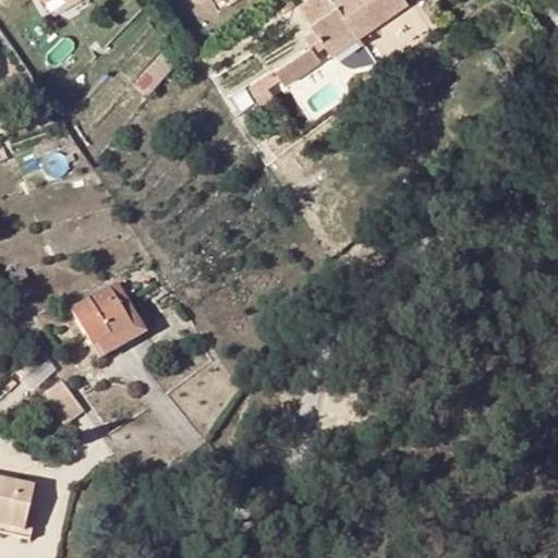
[(368,29),(390,14),(387,9),(399,0),(308,0),(301,7),(327,45),(352,27),(355,32),(365,25),(368,29)]
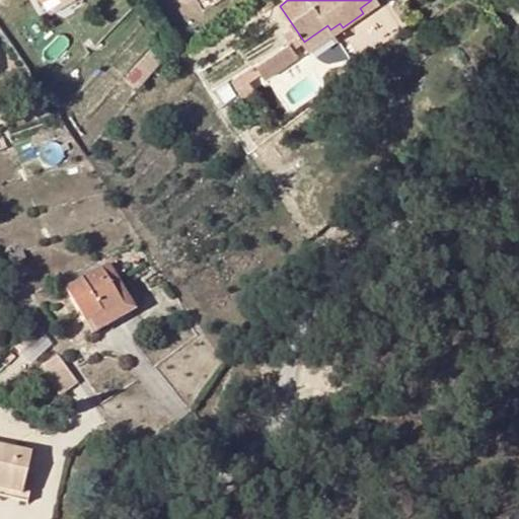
[(371,0),(360,8),(363,13),(381,2),(379,0),(371,0)]
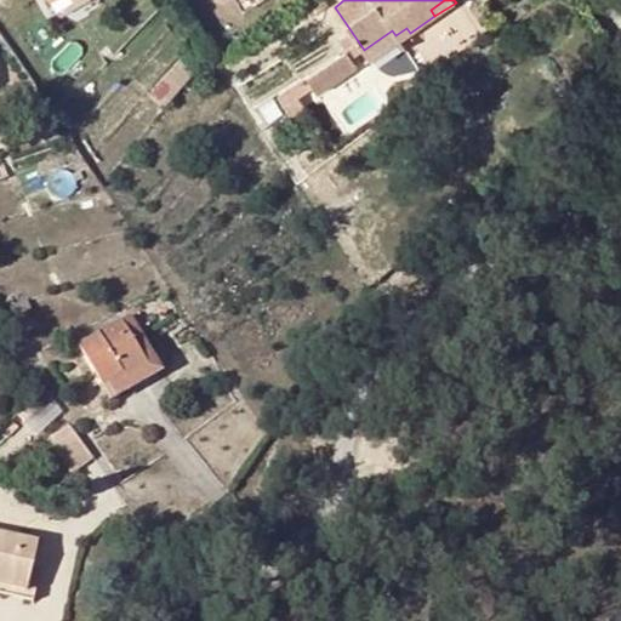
[(392,30),(364,50),(370,60),(410,33),(406,28),(396,35),(392,30)]
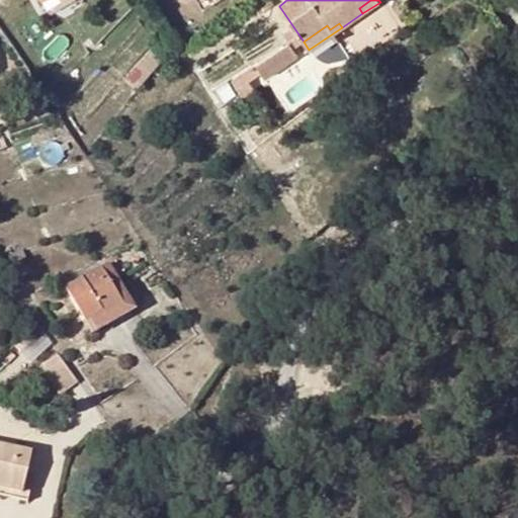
[(267,78),(300,58),(291,44),(258,64),(267,78)]
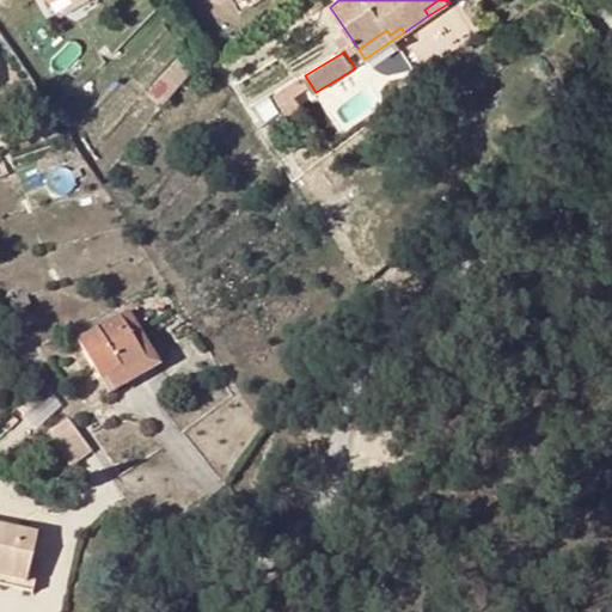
[(130,311),(121,317),(147,361),(123,377),(120,369),(102,379),(110,393),(160,363),(130,311)]
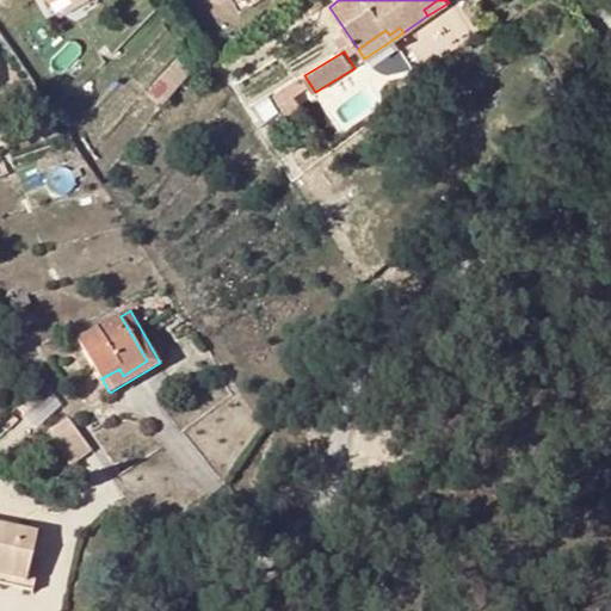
[(147,360),(121,316),(78,340),(102,378),(119,369),(123,376),(147,360)]
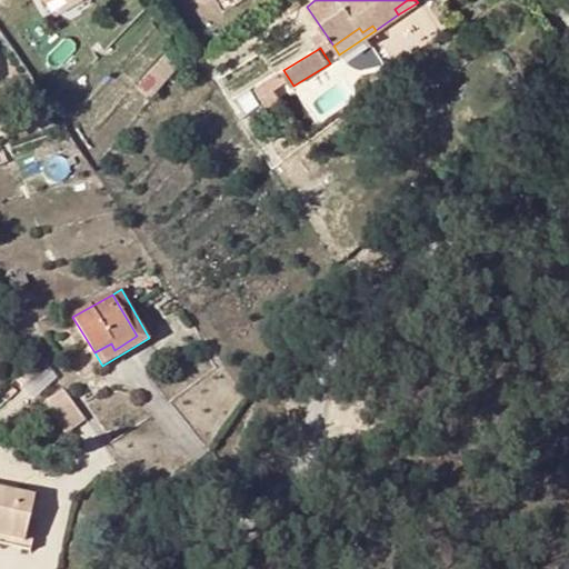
[(69,432),(86,420),(63,389),(47,401),(69,432)]
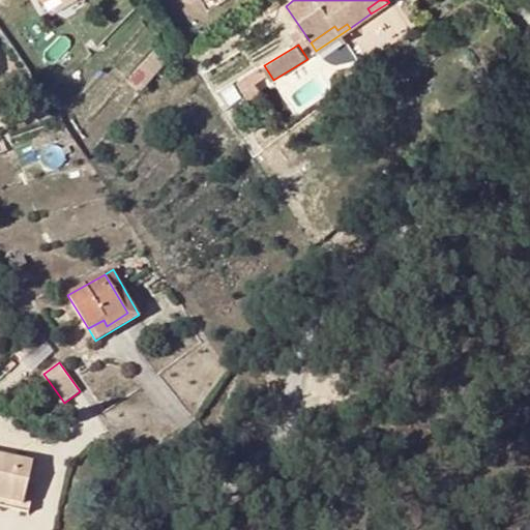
[(32,463),(0,455),(0,498),(23,503),(32,463)]
